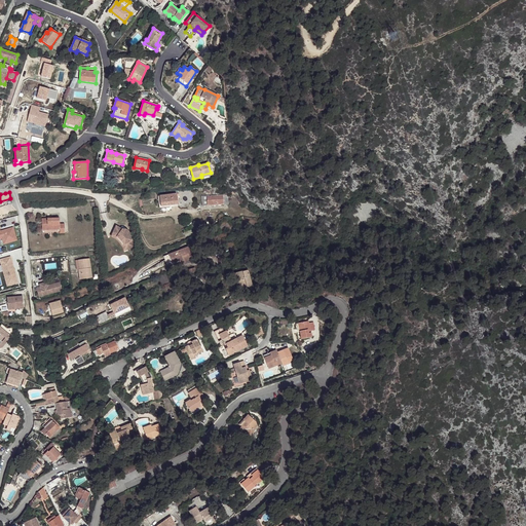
[(160,196),(161,207),(178,204),(177,194),(160,196)]
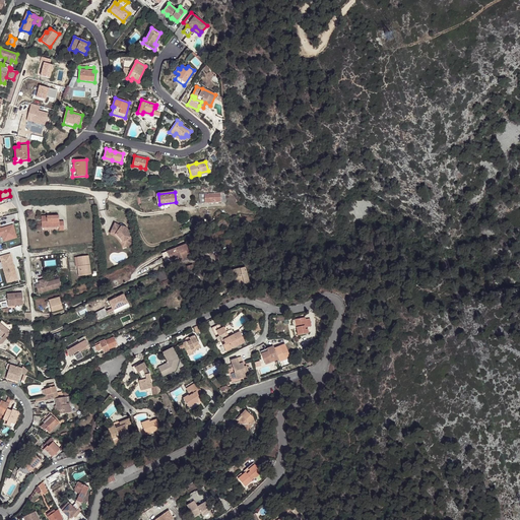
[(225,202),(225,193),(200,194),(200,203),(204,203),(225,202)]
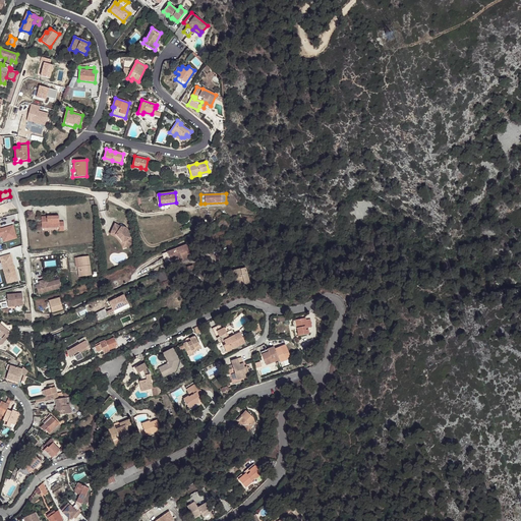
[(59,216),(42,217),(42,228),(59,227),(59,231),(64,231),(64,222),(59,222),(59,216)]
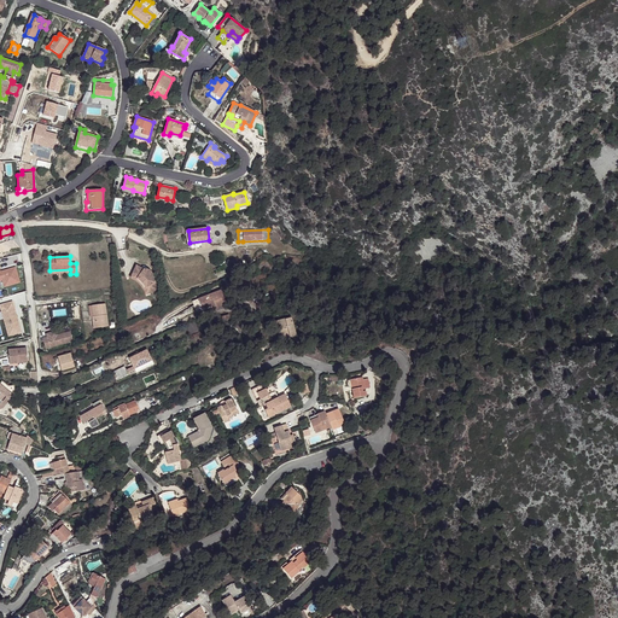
[(136,278),(144,269),(136,266),(130,278),(135,280),(138,283),(140,285),(144,290),(146,295),(149,295),(146,289),(141,283),(140,280),(136,278)]
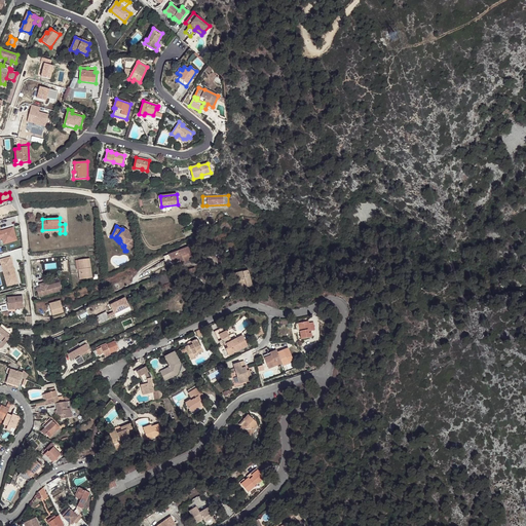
[(124,227),(122,229),(116,236),(119,238),(120,240),(124,246),(126,251),(136,248),(134,242),(130,237),(130,235),(129,233),(128,231),(126,230),(126,229),(124,227)]
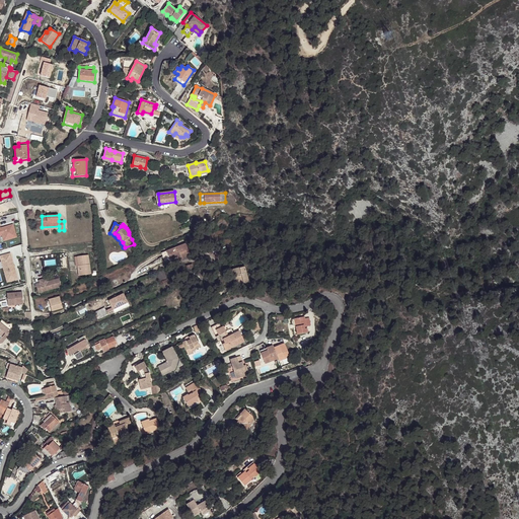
[(17,237),(13,225),(0,228),(0,227),(0,236),(2,235),(4,241),(17,237)]
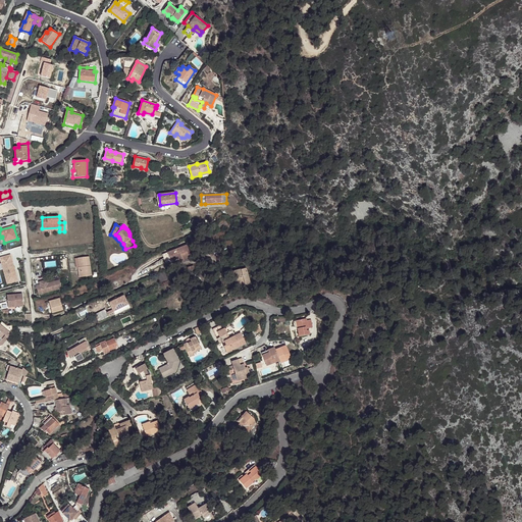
[(180,248),(162,254),(166,263),(178,258),(183,257),(183,258),(184,260),(192,257),(188,245),(187,245),(180,248)]
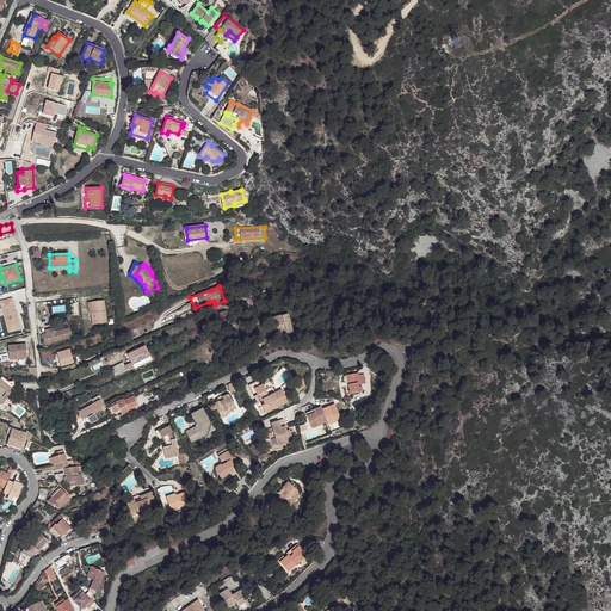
[(16,302),(26,300),(24,290),(14,292),(16,302)]
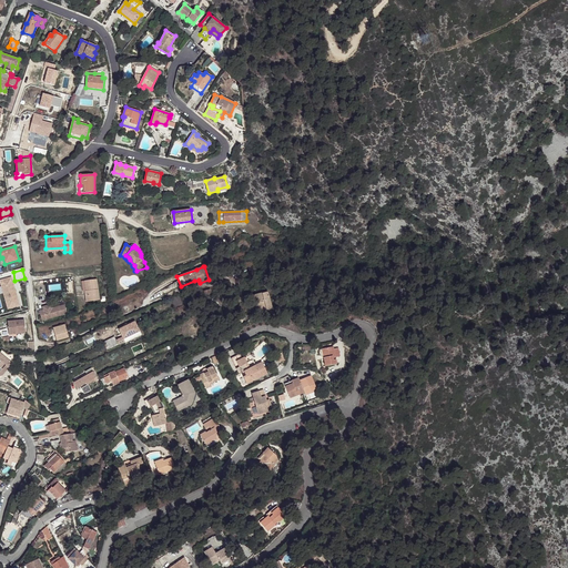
[(19,305),(11,276),(0,280),(0,282),(8,308),(19,305)]
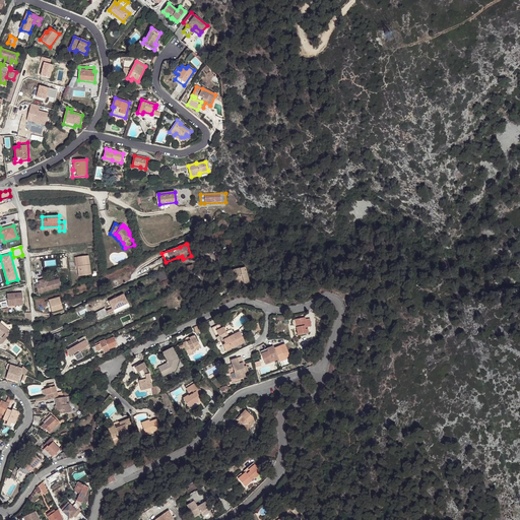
[(80,266),(77,266),(79,276),(91,275),(88,256),(77,257),(78,264),(80,264),(80,266)]
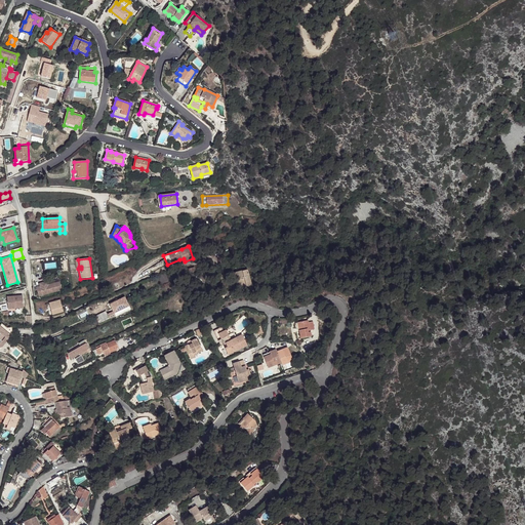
[(238,280),(238,283),(239,287),(251,284),(247,270),(242,271),(242,273),(235,275),(236,281),(238,280)]
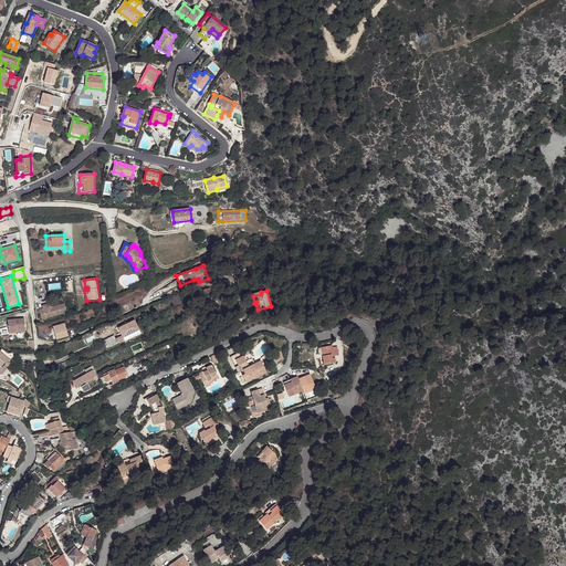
[(251,295),(253,305),(257,305),(257,302),(254,303),(253,296),(261,294),(261,292),(251,295)]
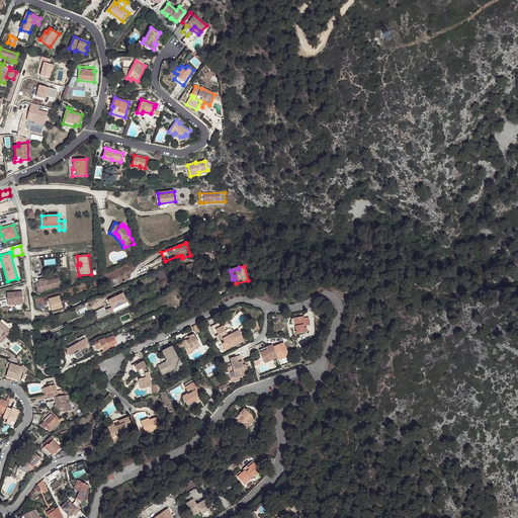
[(163,270),(156,273),(159,280),(168,276),(163,270)]
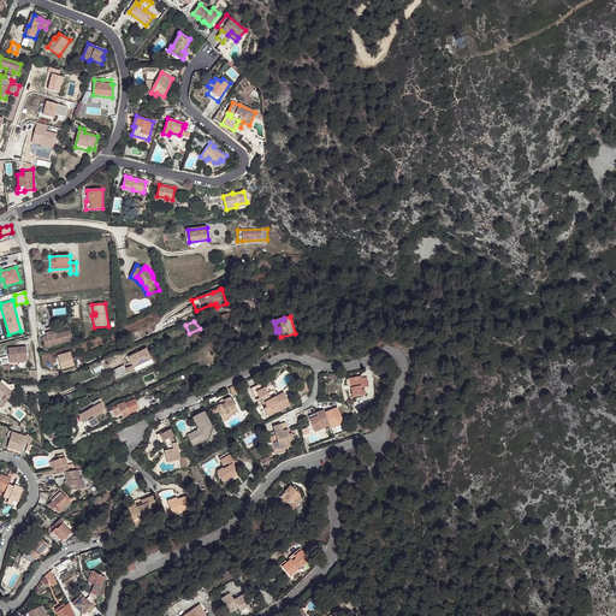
[(42,337),(46,348),(73,341),(70,331),(57,335),(55,335),(54,330),(46,332),(47,336),(42,337)]
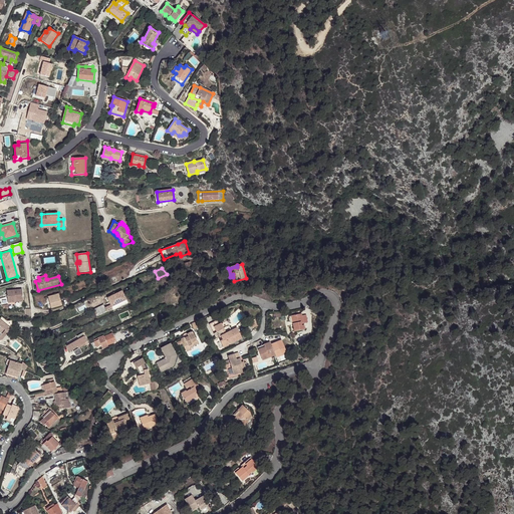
[(7,290),(8,302),(15,302),(15,300),(23,299),(22,289),(7,290)]
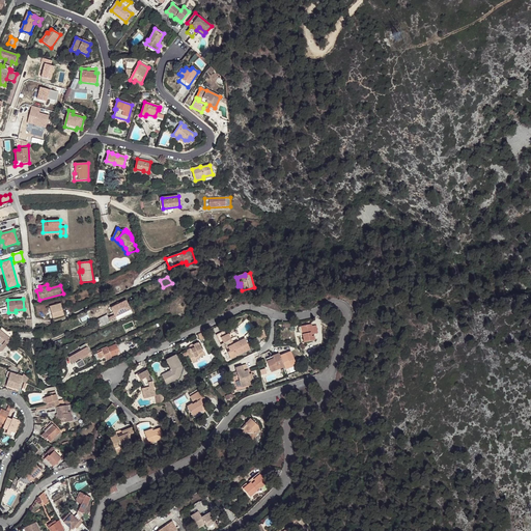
[(127,301),(111,308),(114,315),(115,316),(131,309),(127,301)]
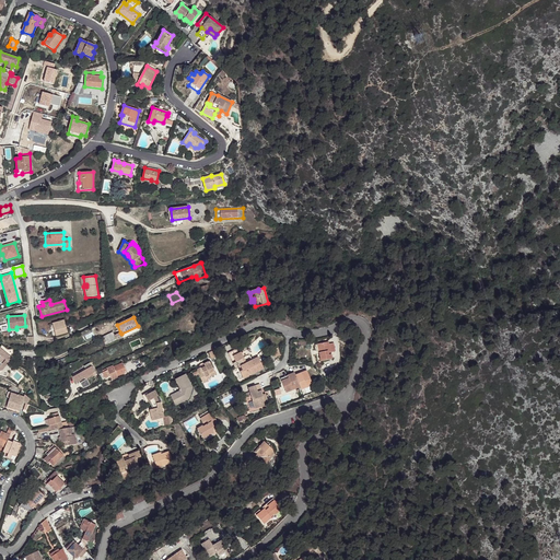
[(65,321),(53,324),(56,336),(68,333),(65,321)]
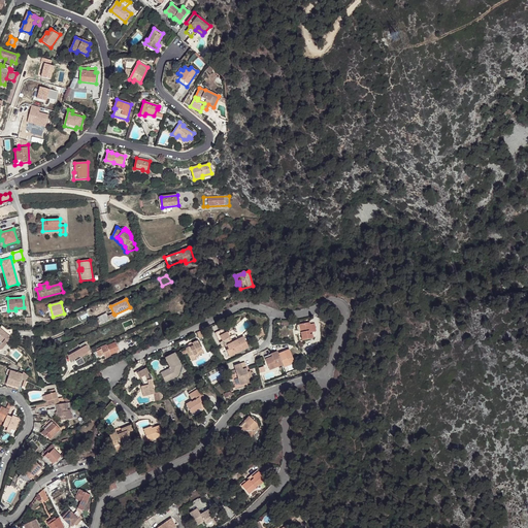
[(114,315),(113,314),(108,316),(110,321),(131,310),(130,307),(114,315)]
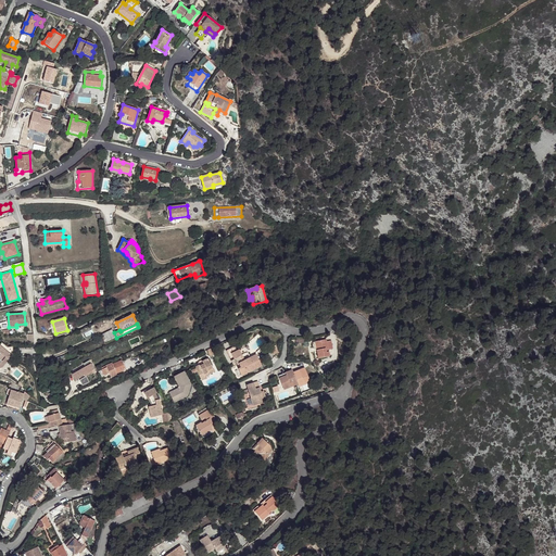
[(112,329),(101,335),(104,343),(116,338),(114,332),(112,329)]
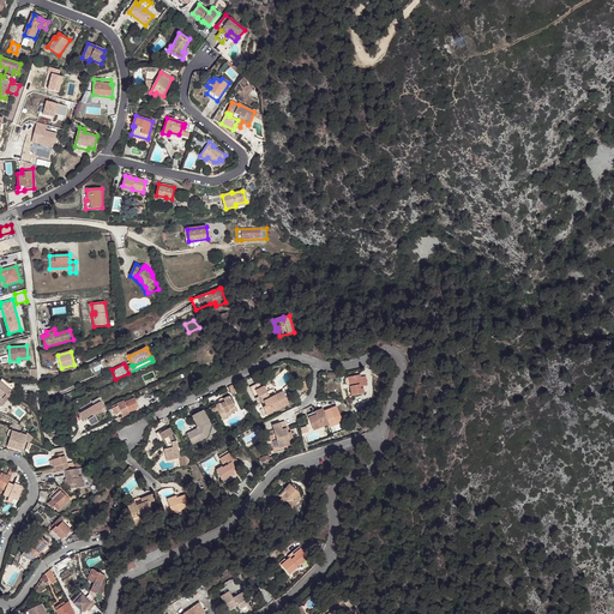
[(360,374),(350,377),(353,386),(350,386),(351,396),(365,393),(362,386),(367,385),(366,375),(361,377),(360,374)]
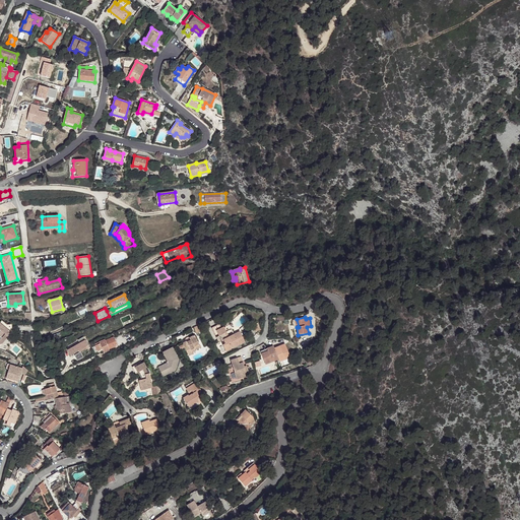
[(0,340),(2,337),(1,337),(5,333),(5,334),(8,330),(12,333),(12,324),(7,324),(2,320),(0,322),(0,340)]
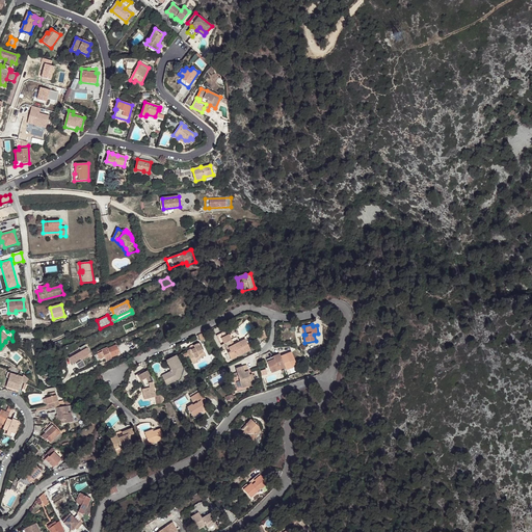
[(231,341),(232,340),(230,335),(228,336),(224,331),(216,336),(223,350),(229,348),(231,352),(228,353),(231,360),(250,349),(245,340),(239,343),(241,347),(237,349),(235,347),(234,347),(231,341)]
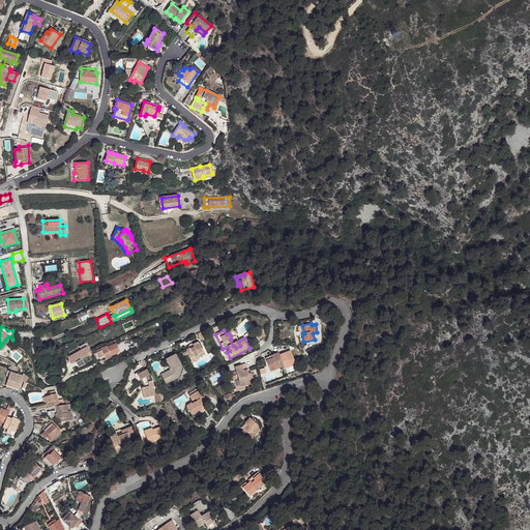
[(2,344),(0,347),(0,350),(3,350),(8,343),(9,344),(12,340),(8,336),(5,341),(2,344)]
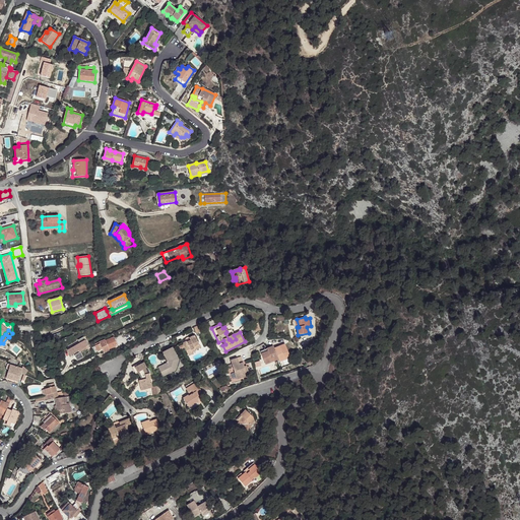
[(230,337),(226,332),(225,333),(229,339),(230,339),(232,341),(236,339),(234,335),(230,337)]
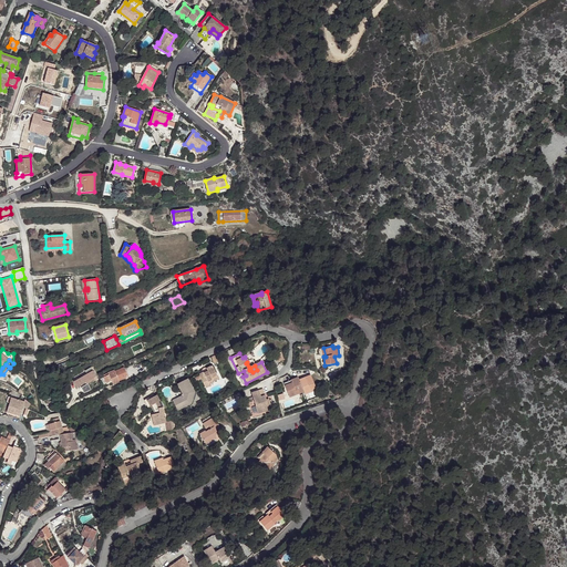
[(147,364),(137,370),(140,374),(150,369),(147,364)]
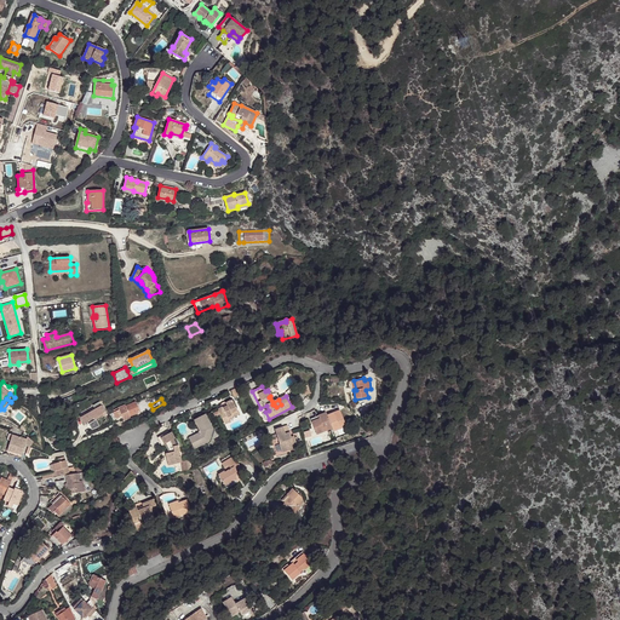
[(218,411),(213,413),(214,417),(220,414),(222,419),(220,419),(222,423),(223,422),(225,425),(230,423),(229,419),(239,414),(231,400),(217,408),(218,411)]
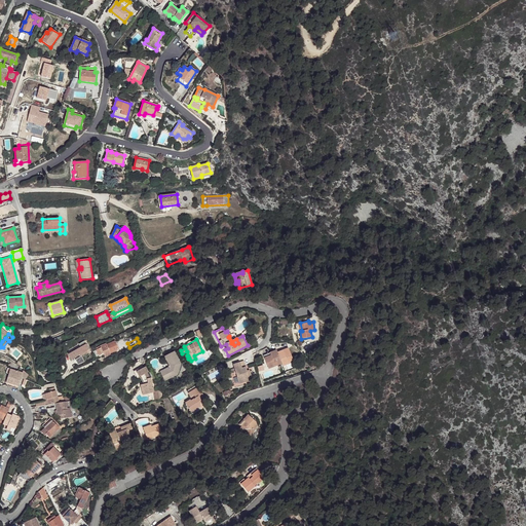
[(91,351),(85,341),(79,344),(81,347),(69,354),(72,360),(80,355),(81,357),(88,352),(88,353),(91,351)]
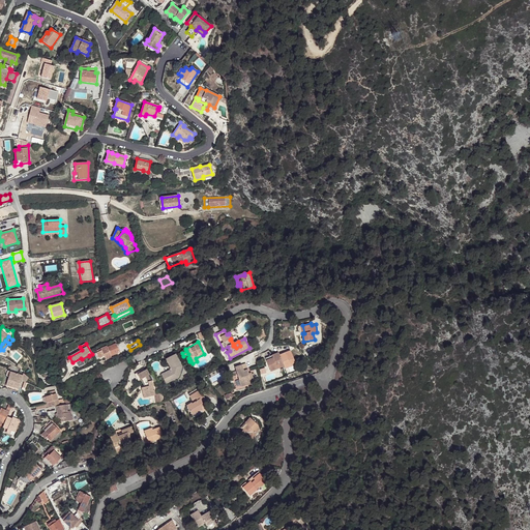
[(102,351),(105,357),(106,359),(112,357),(111,356),(120,352),(117,346),(112,348),(112,346),(108,348),(107,347),(101,349),(102,351)]
